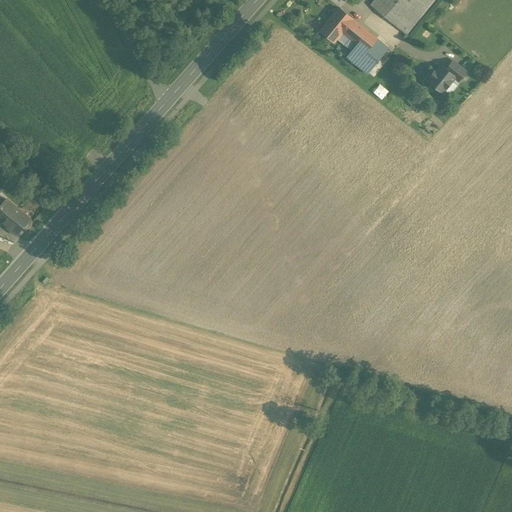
[(374,0),(370,5),(406,34),(434,0),(374,0)]
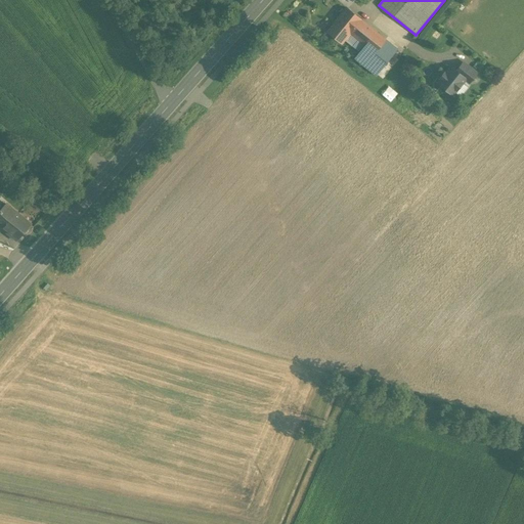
[(396,50),(349,10),(330,34),(341,43),(350,33),(365,46),(355,57),(375,75),(396,50)]
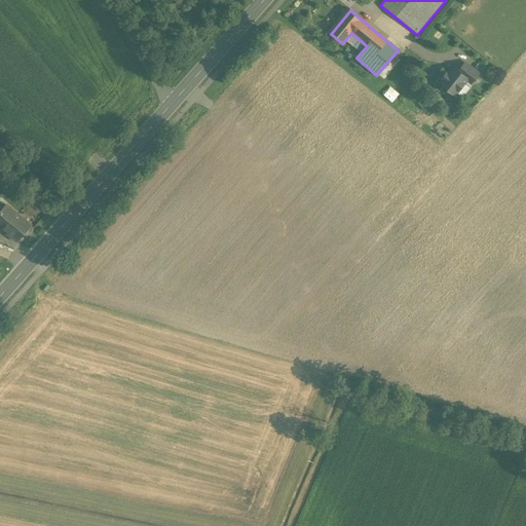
[(478,74),(464,63),(458,71),(466,79),(471,82),(478,74)]
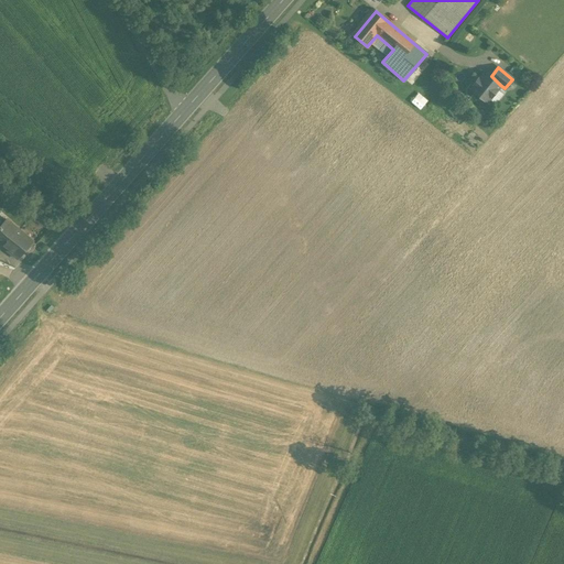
[(475,85),(472,89),(487,101),(500,85),(491,76),(485,72),(479,79),(478,78),(474,84),(475,85)]
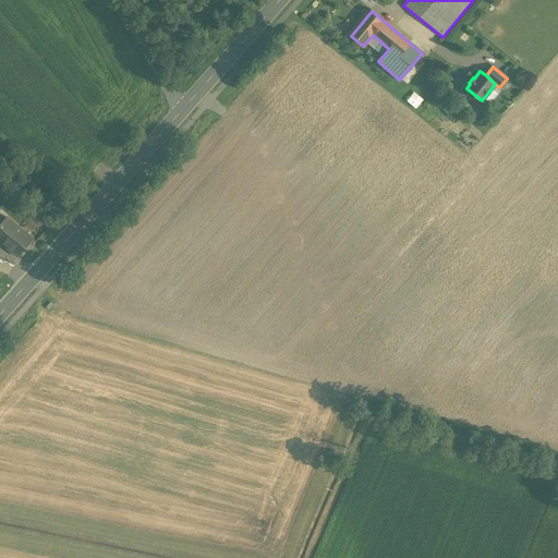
[(9,214),(0,222),(0,242),(16,257),(35,238),(9,214)]
